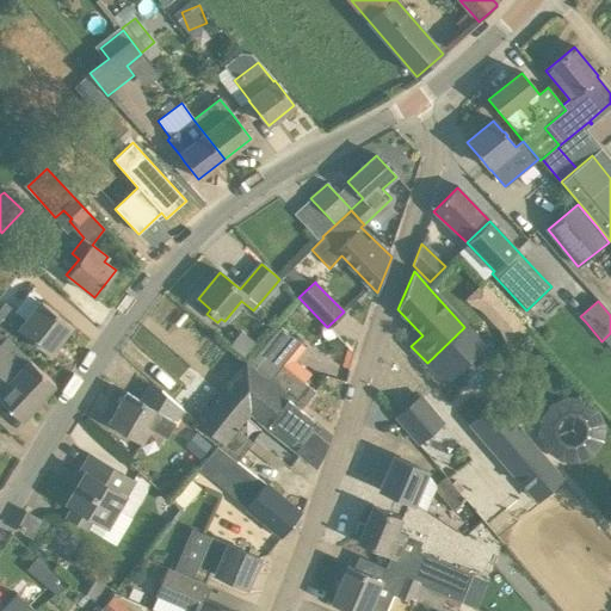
[(59,315),(49,308),(42,302),(28,320),(5,302),(0,308),(0,332),(12,341),(20,331),(50,355),(71,327),(57,316),(59,315)]
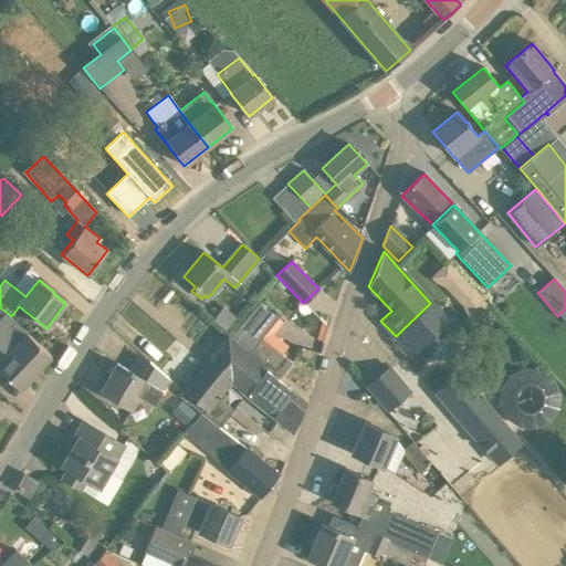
[(260,303),(230,338),(266,370),(247,394),(263,408),(271,413),(290,389),(279,380),(292,363),(262,339),(280,320),(260,303)]
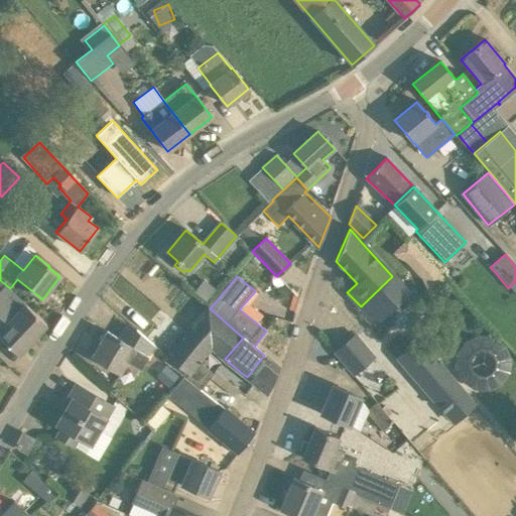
[(0,338),(3,341),(17,355),(46,325),(6,286),(0,292),(0,338)]
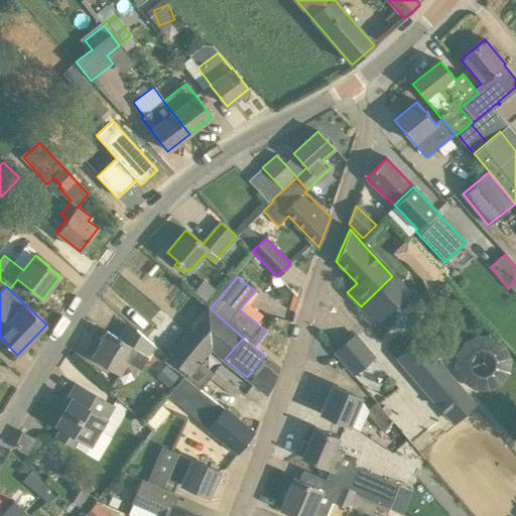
[(208,307),(186,334),(208,353),(212,349),(225,359),(243,338),(210,308),(208,307)]
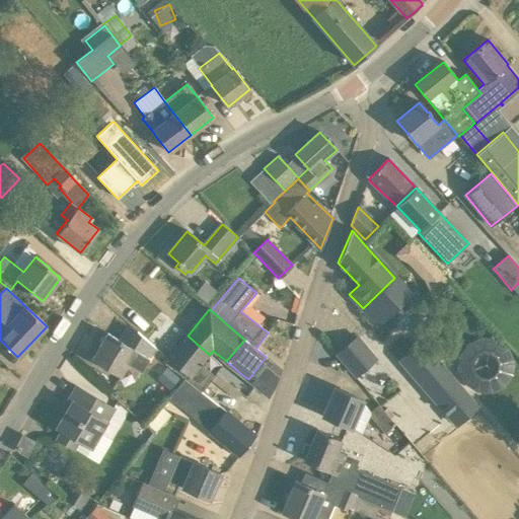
[(107,334),(92,359),(109,369),(121,376),(128,364),(141,372),(155,348),(137,331),(129,346),(117,340),(107,334)]
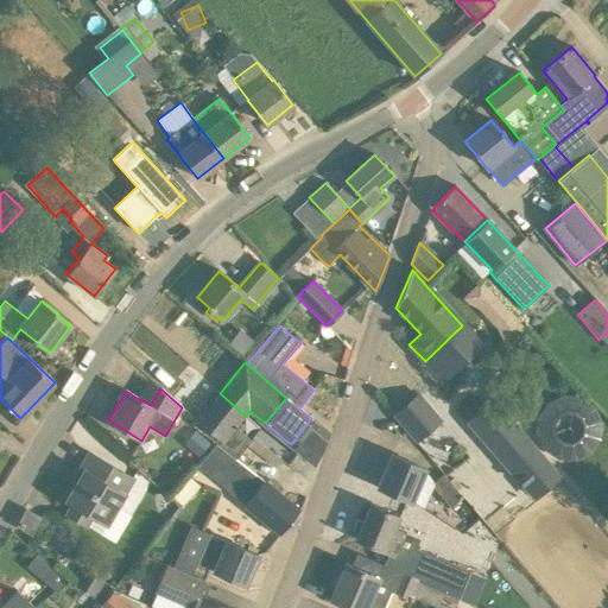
[(233,428),(245,416),(220,393),(197,420),(223,442),(220,447),(238,461),(252,443),(233,428)]
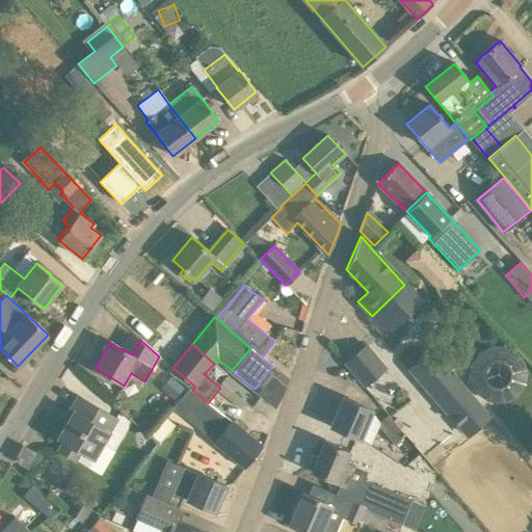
[(386,370),(366,347),(347,364),(366,387),(386,370)]
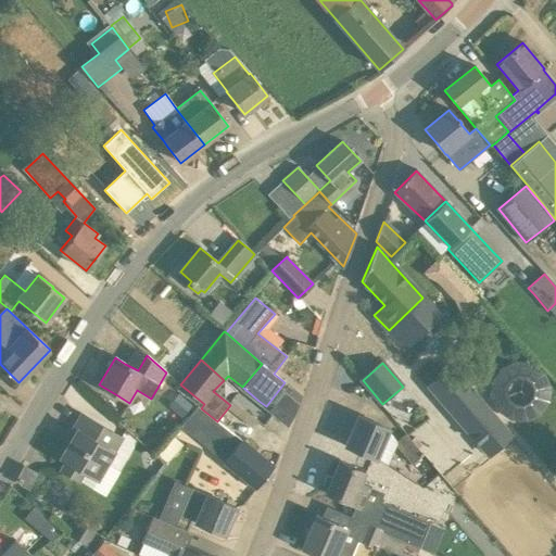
[(542,407),(543,405),(545,403),(546,401),(546,397),(547,394),(547,392),(547,389),(546,386),(546,382),(545,380),(543,378),(542,375),(540,373),(538,370),(535,369),(533,367),(530,366),(528,365),(525,364),(521,364),(518,364),(516,364),(513,365),(509,366),(507,367),(505,368),(502,370),(500,373),(498,375),(496,377),(495,380),(494,382),(493,386),(493,389),(493,392),(493,394),(493,397),(494,401),(495,403),(497,406),(498,408),(501,411),(503,413),(505,415),(508,416),(510,417),(514,418),(516,418),(519,418),(522,418),(525,418),(528,417),(530,417),(533,415),(535,414),(538,412),(540,409),(542,407)]
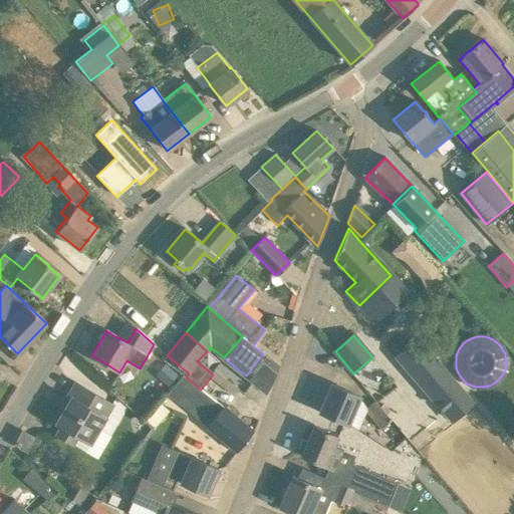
[(397,356),(432,398),(453,379),(417,338),(397,356)]
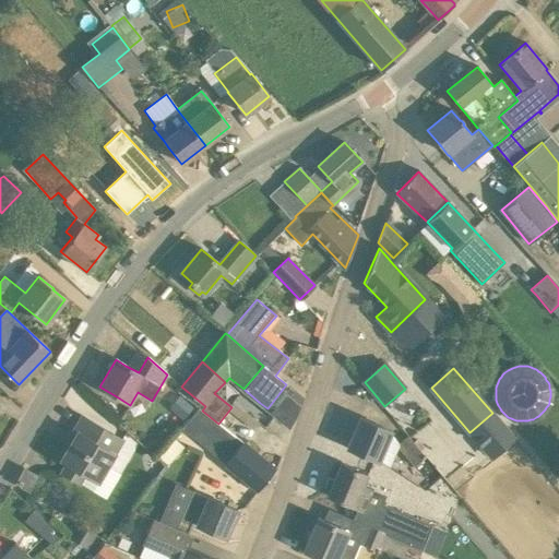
[(286,384),(268,408),(290,427),(300,404),(304,399),(302,397),(286,384)]
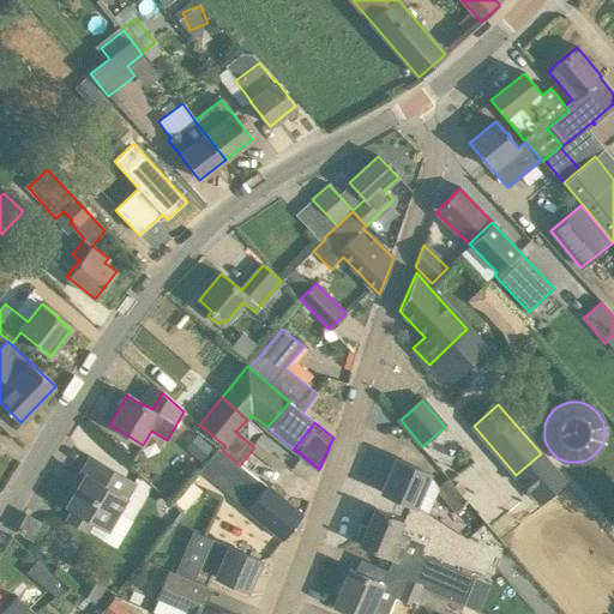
[(205,455),(215,441),(197,428),(187,441),(205,455)]
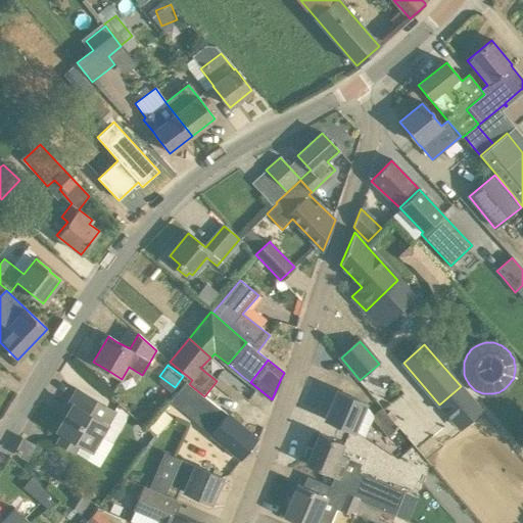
[(174,395),(198,417),(194,421),(210,435),(228,415),(204,396),(189,384),(186,382),(174,395)]
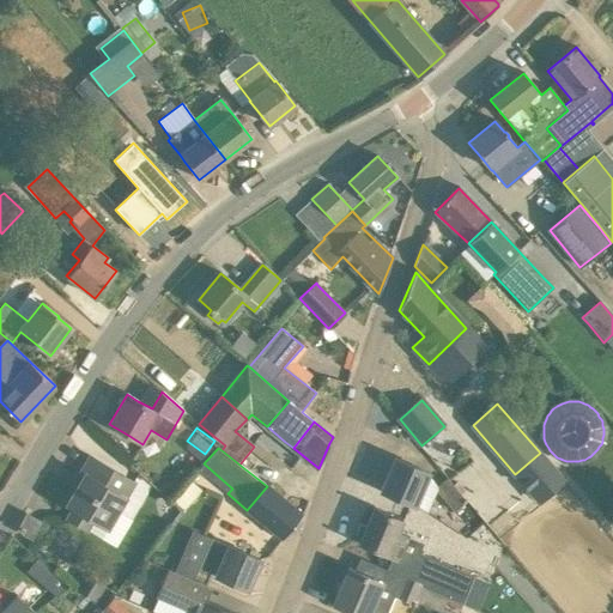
[(134,483),(110,468),(90,456),(80,473),(84,475),(67,504),(73,508),(67,519),(87,530),(93,520),(108,528),(126,498),(126,497),(134,483)]
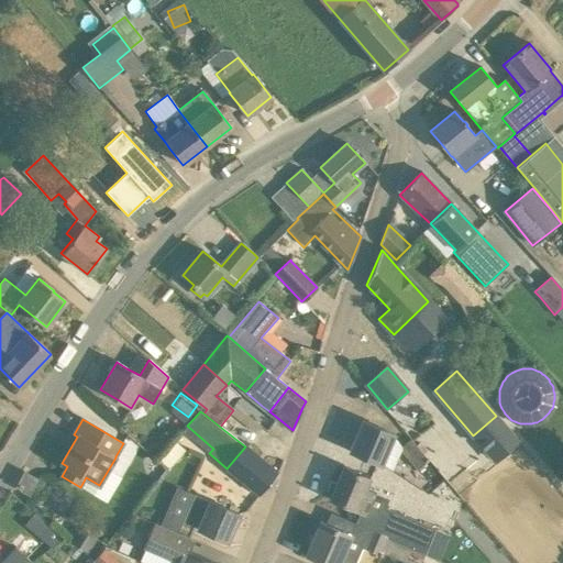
[(394,434),(383,430),(363,421),(350,451),(371,460),(381,464),(394,434)]
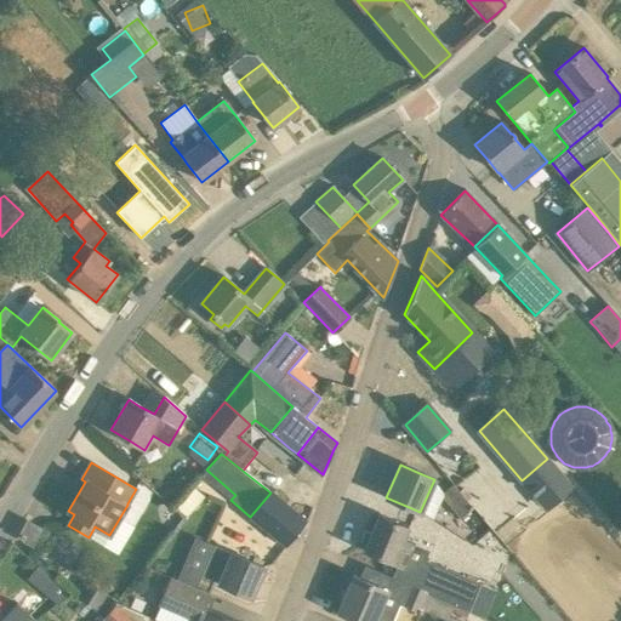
[(453,484),(443,493),(439,495),(460,519),(473,508),(453,484)]
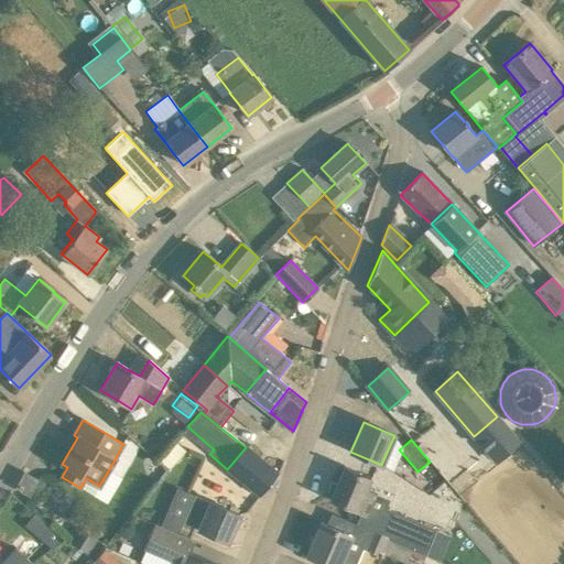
[(227,469),(243,483),(261,496),(279,474),(246,447),(227,469)]
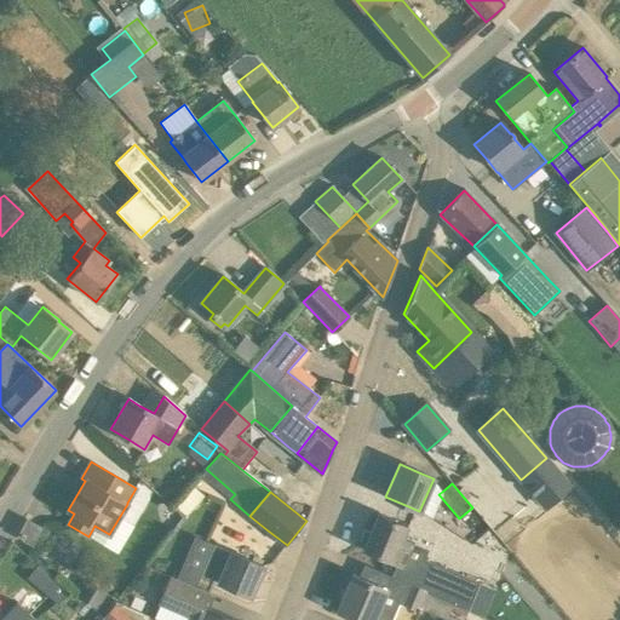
[(363,530),(359,541),(366,545),(363,550),(385,560),(396,563),(390,575),(391,575),(429,591),(429,593),(453,604),(468,610),(480,583),(464,577),(458,574),(425,561),(424,560),(423,564),(405,557),(411,543),(402,539),(407,527),(401,524),(378,515),(371,534),(363,530)]
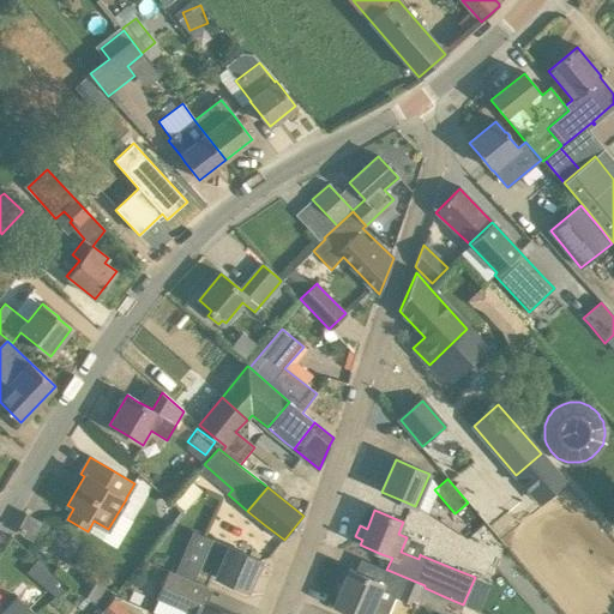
[(31,537),(38,523),(26,517),(19,531),(31,537)]
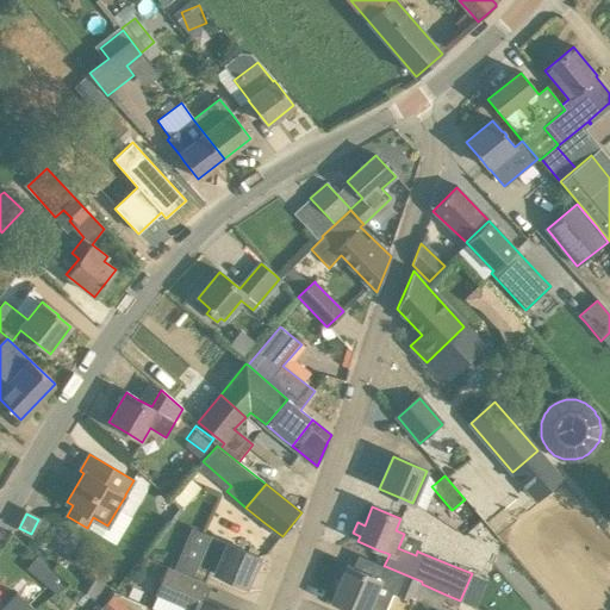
[(237,548),(228,543),(210,536),(197,566),(246,587),(259,556),(237,548)]
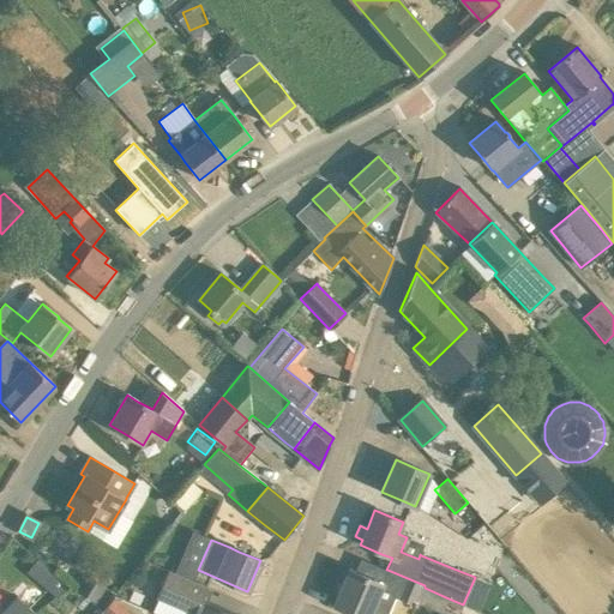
[(233,613),(208,603),(214,590),(168,570),(156,599),(185,612),(182,613),(233,613)]
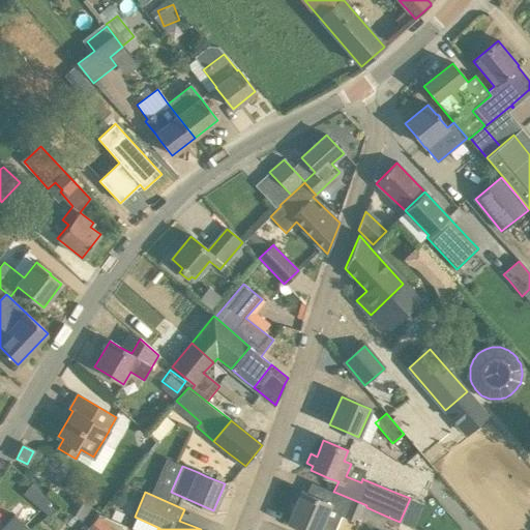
[(366,507),(366,505),(334,492),(329,504),(301,492),(288,523),(305,529),(333,529),(340,516),(359,523),(366,507)]
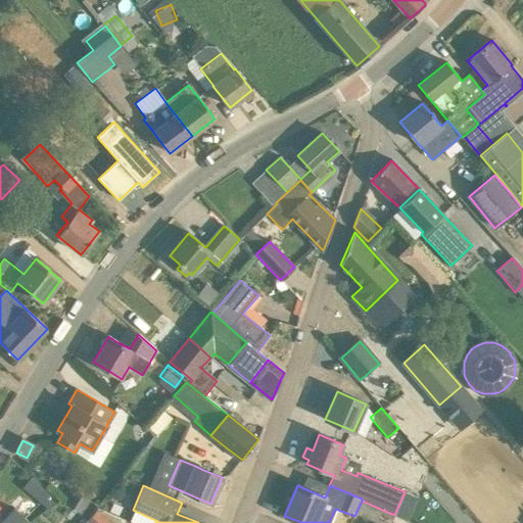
[(41,498),(50,506),(60,498),(48,489),(41,498)]
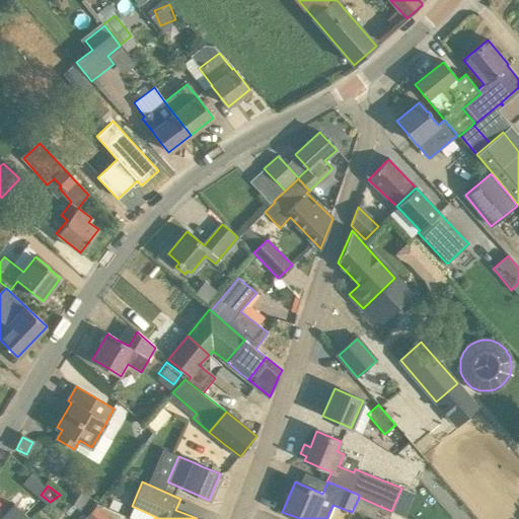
[(64,500),(80,509),(88,495),(72,486),(64,500)]
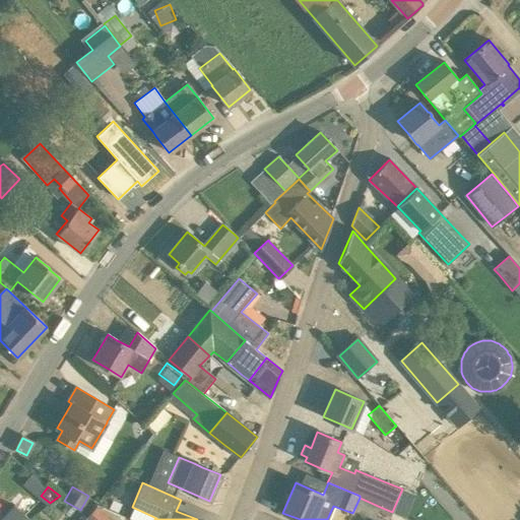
[(87,519),(111,519),(96,507),(85,518),(87,519)]
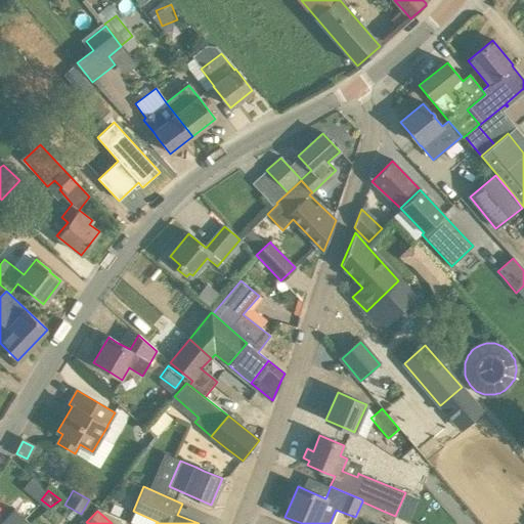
[(97,511),(112,523),(123,523),(125,523),(97,511)]
